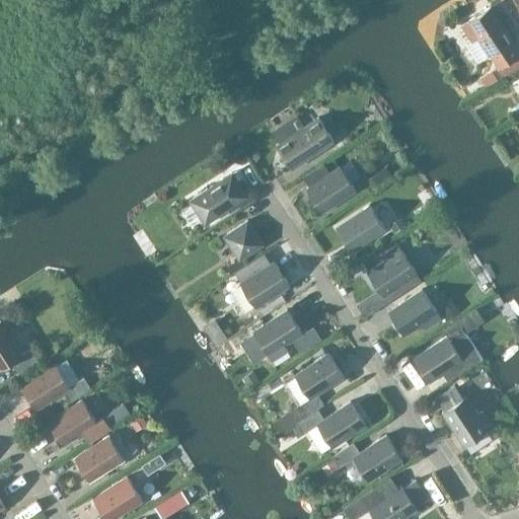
[(500,67),(518,55),(510,43),(513,41),(491,7),(461,25),(472,42),(477,39),(489,57),(492,55),(500,67)]
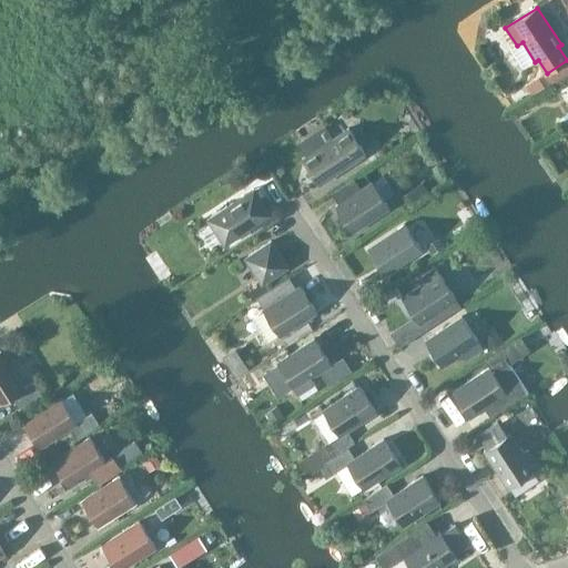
[(348,128),(302,160),(318,185),(366,154),(348,128)]
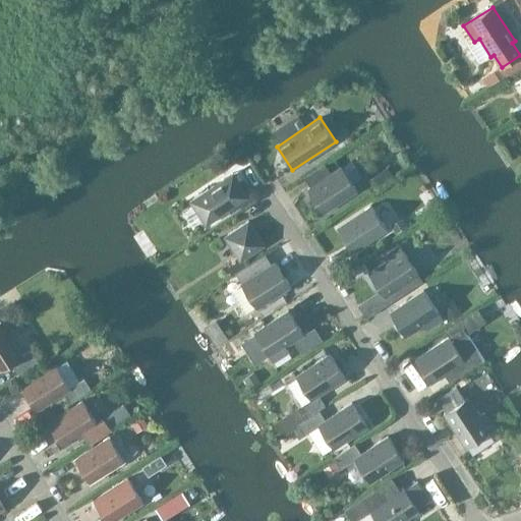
[(347,155),(362,177),(371,172),(356,149),(347,155)]
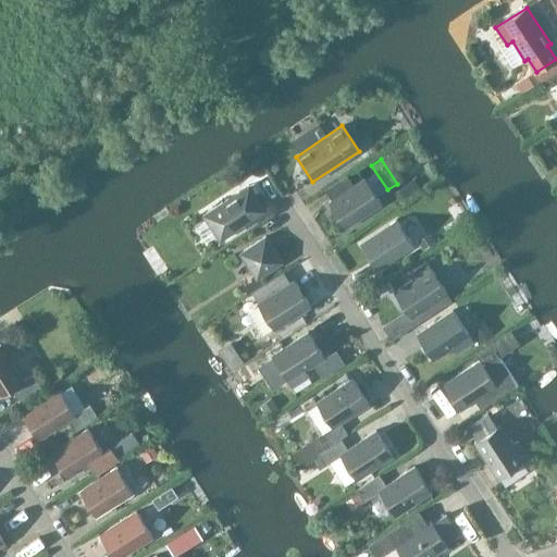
[(345,229),(382,205),(364,178),(329,202),(345,229)]
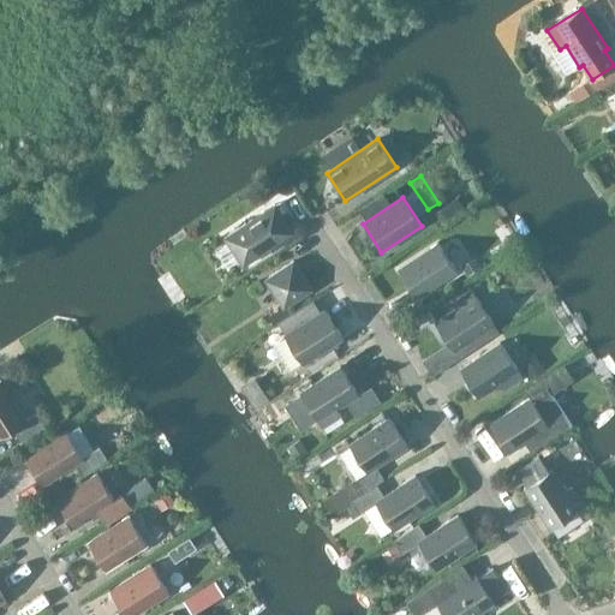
[(278,208),(255,222),(252,219),(225,238),(243,266),(269,249),(272,252),(296,237),(278,208)]
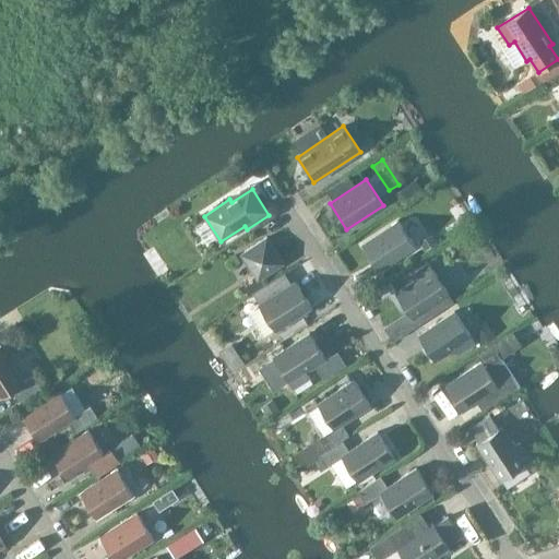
[(378,271),(415,247),(397,221),(361,245),(378,271)]
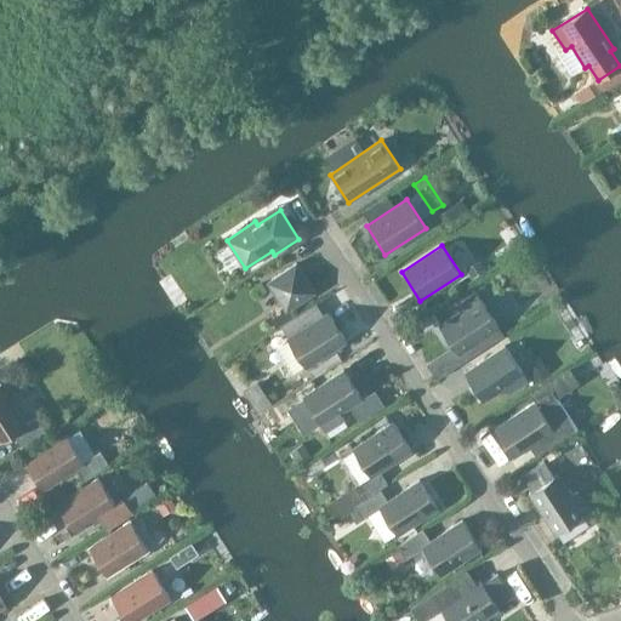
[(286,311),(314,292),(296,263),(268,283),(286,311)]
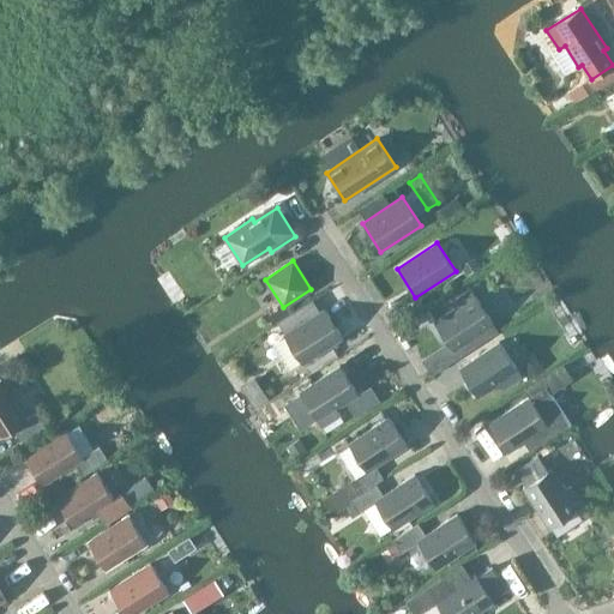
[(453,350),(493,324),(470,289),(452,302),(456,308),(434,321),(453,350)]
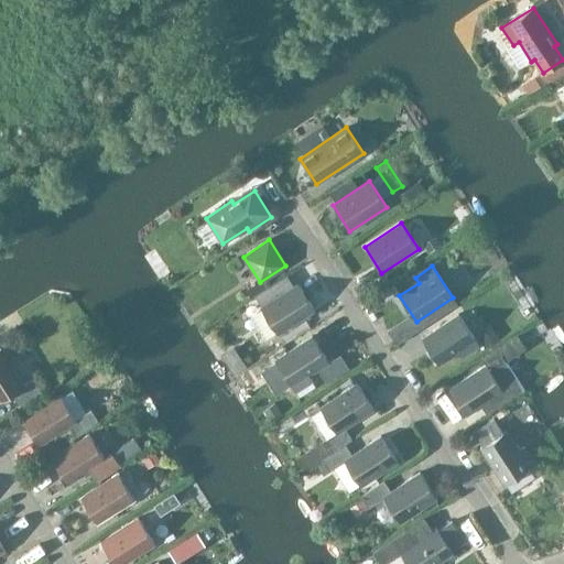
[(278,334),(314,310),(297,284),(261,307),(278,334)]
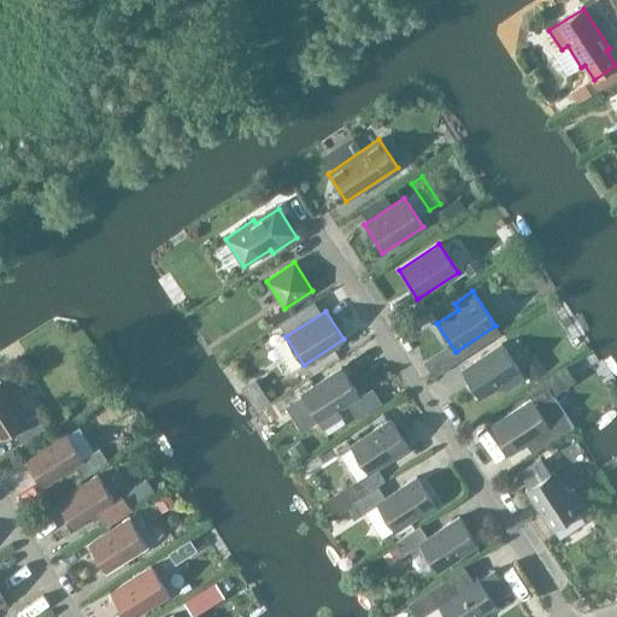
[(505,391),(524,378),(501,344),(462,370),(480,399),(501,385),(505,391)]
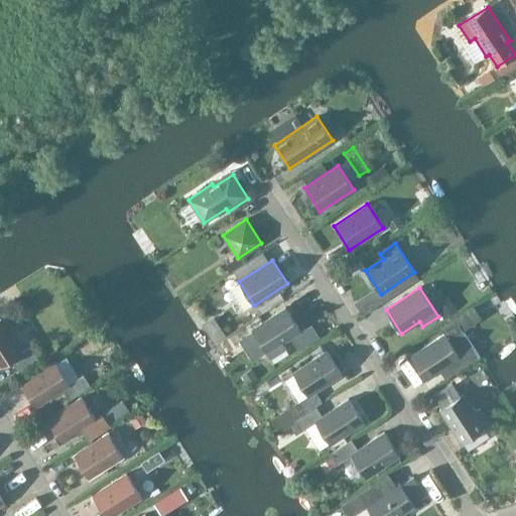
[(285,307),(251,330),(270,359),(286,348),(282,343),(290,338),(298,351),(319,337),(311,325),(300,332),(285,307)]
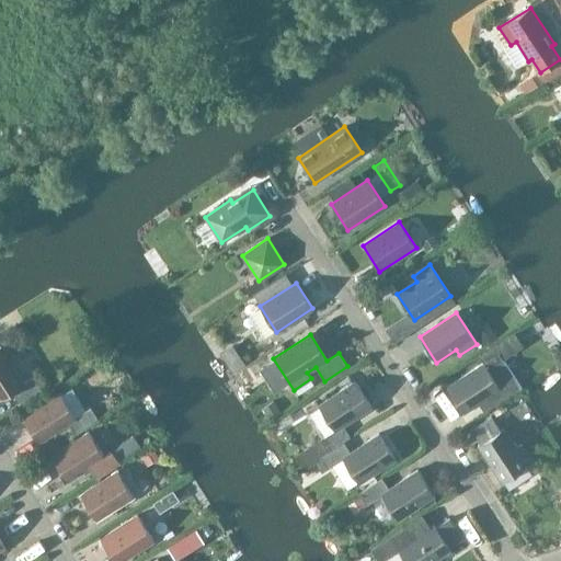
[(18,403),(42,389),(34,377),(23,384),(0,347),(0,399),(11,392),(18,403)]
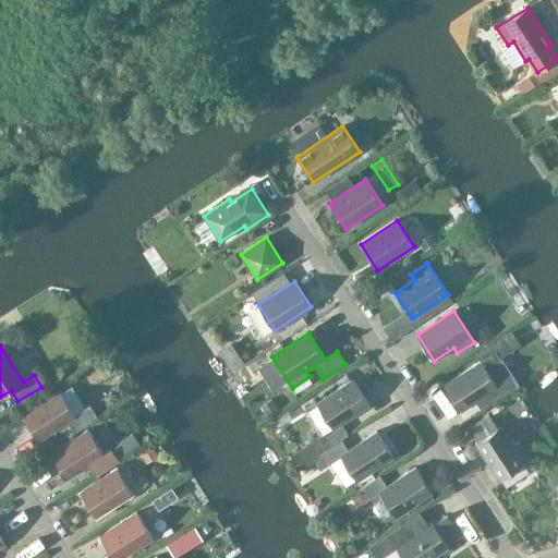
[(461,411),(497,387),(481,361),(445,385),(461,411)]
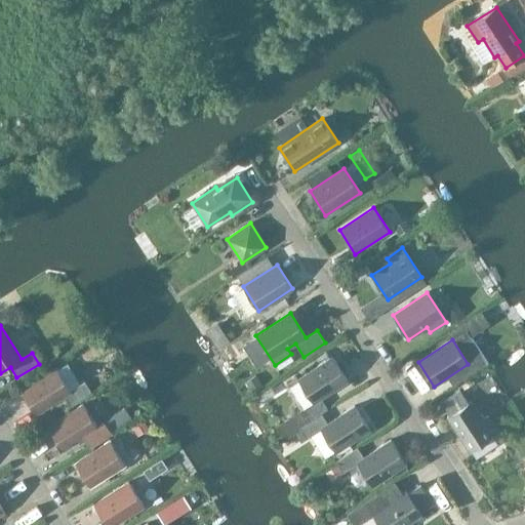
[(307,422),(321,413),(328,408),(321,398),(348,380),(332,357),(297,379),(313,402),(298,411),(307,422)]
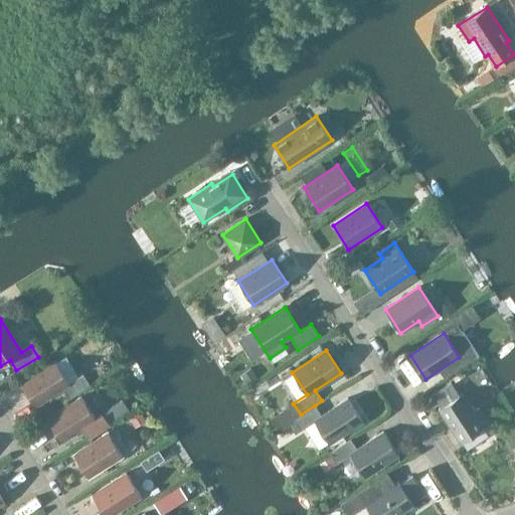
[(83,374),(68,383),(54,360),(20,382),(36,406),(62,389),(68,399),(90,385),(83,374)]
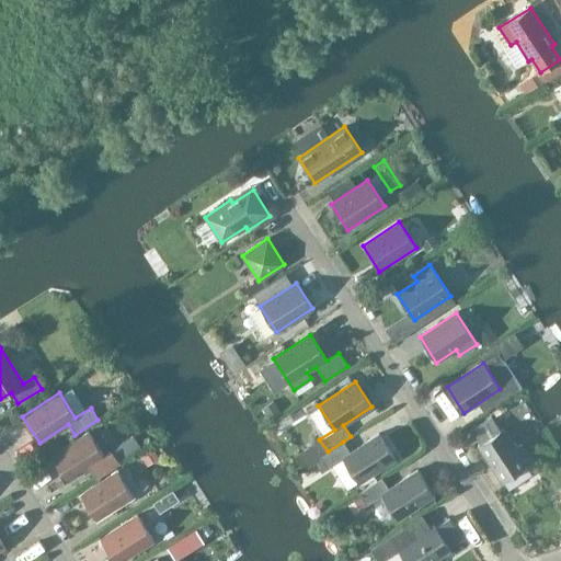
[(502,482),(533,461),(522,445),(516,448),(503,428),(500,431),(491,418),(471,431),(480,444),(478,446),(502,482)]
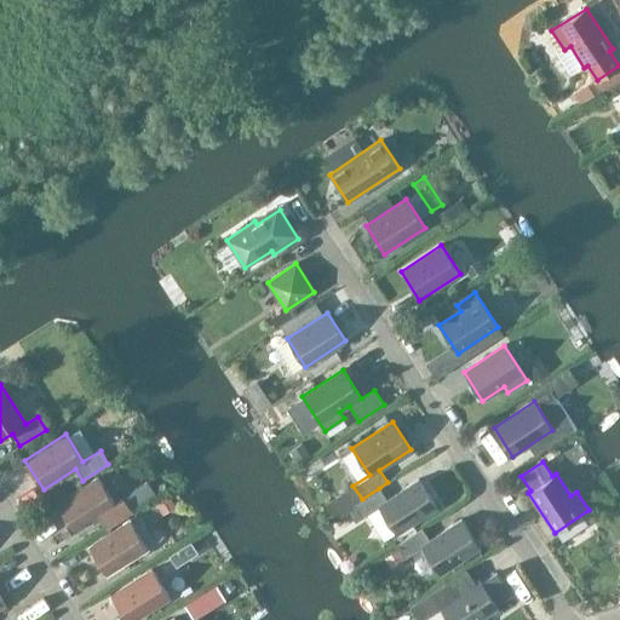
[(75,532),(99,516),(108,528),(132,514),(124,500),(115,505),(98,477),(57,504),(75,532)]
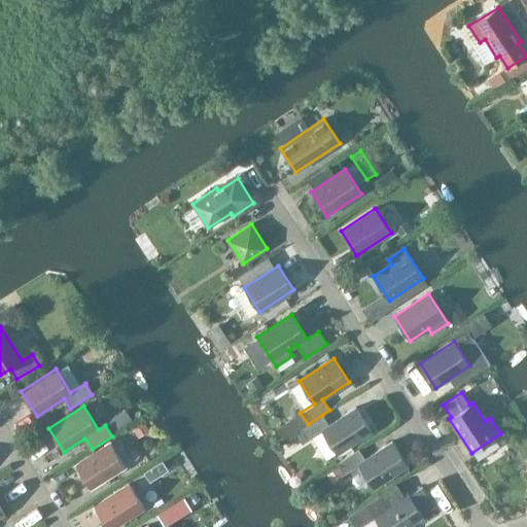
[(329,425),(322,415),(308,424),(301,429),(308,441),(322,431),(337,454),(372,431),(356,408),(329,425)]
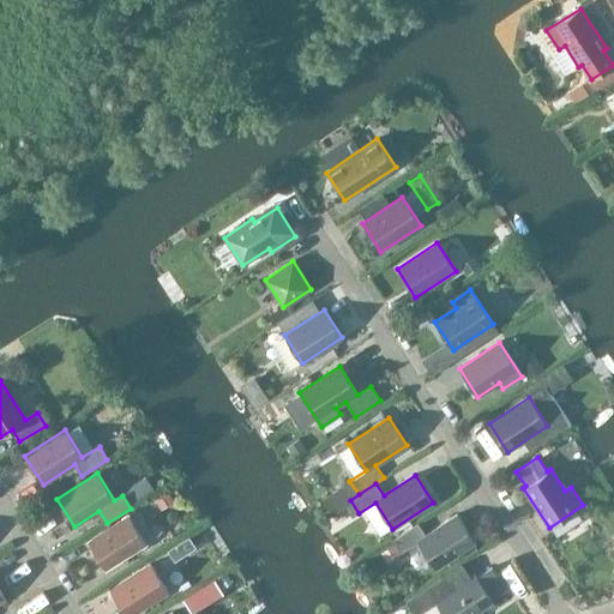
[(435,569),(475,542),(457,515),(426,535),(417,523),(392,540),(401,553),(417,542),(435,569)]
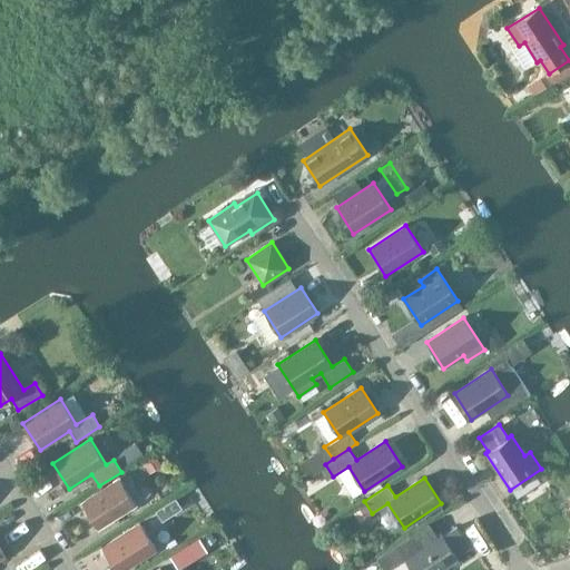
[(98,529),(136,504),(119,479),(81,502),(98,529)]
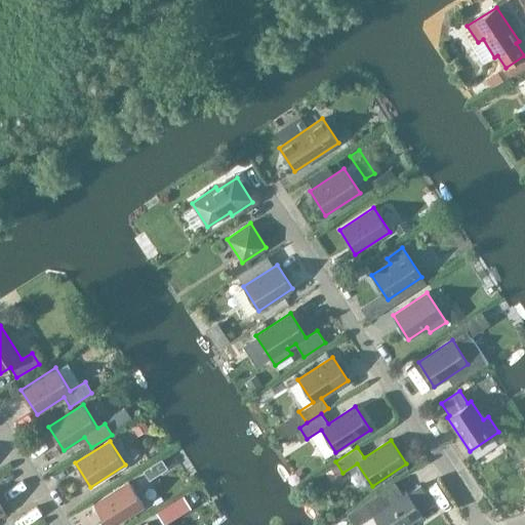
[(107,524),(114,524),(144,507),(128,482),(94,503),(107,524)]
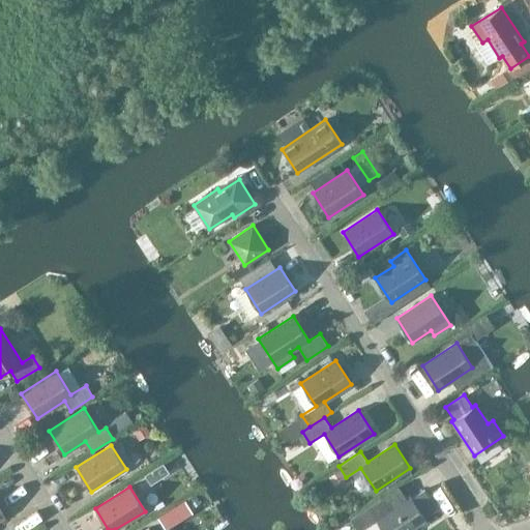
[(410,496),(375,519),(382,529),(410,529),(425,520),(424,518),(437,509),(424,490),(412,498),(410,496)]
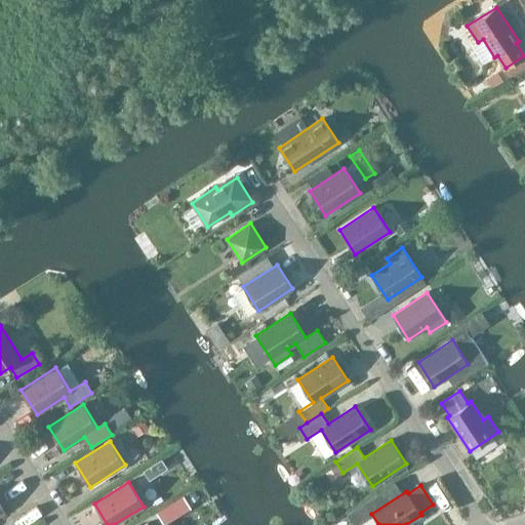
[(22,524),(17,514),(4,519),(6,524),(22,524)]
